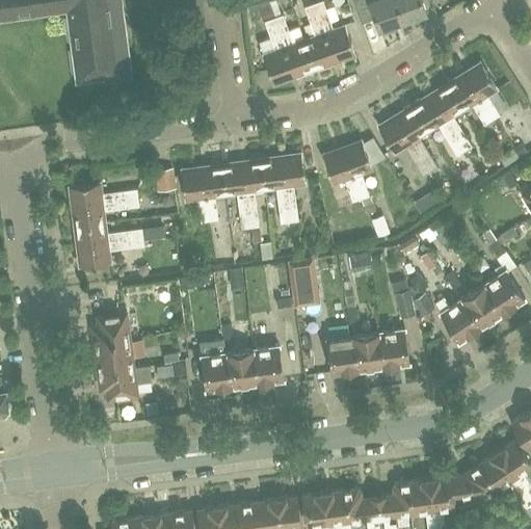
[(0,19),(68,9),(77,81),(104,77),(105,83),(130,79),(128,64),(118,67),(109,0),(0,0),(0,19)]
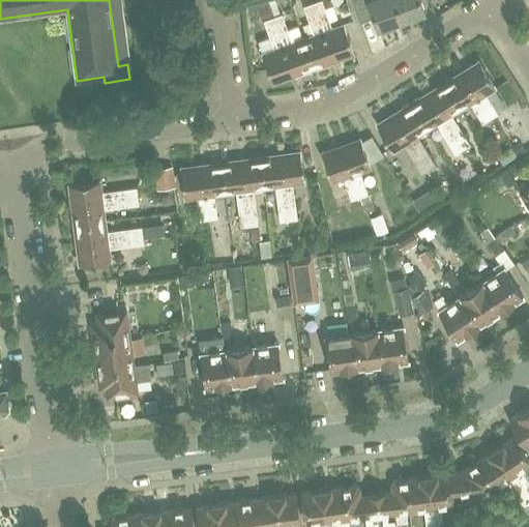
[(256,11),(267,7),(268,6),(265,0),(250,0),(242,3),(246,16),(256,12),(256,11)]
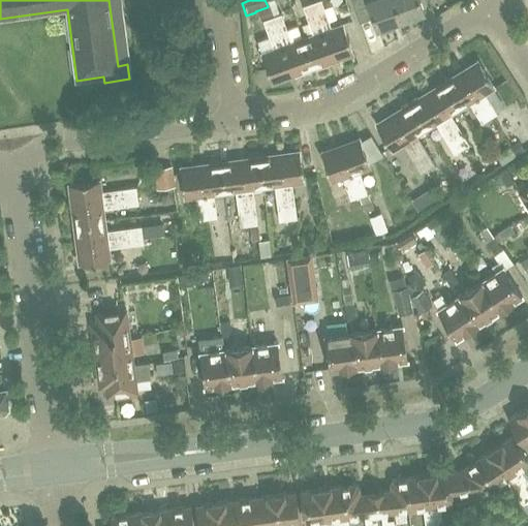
[(342,26),(330,30),(318,0),(317,0),(310,3),(333,63),(352,56),(342,26)]
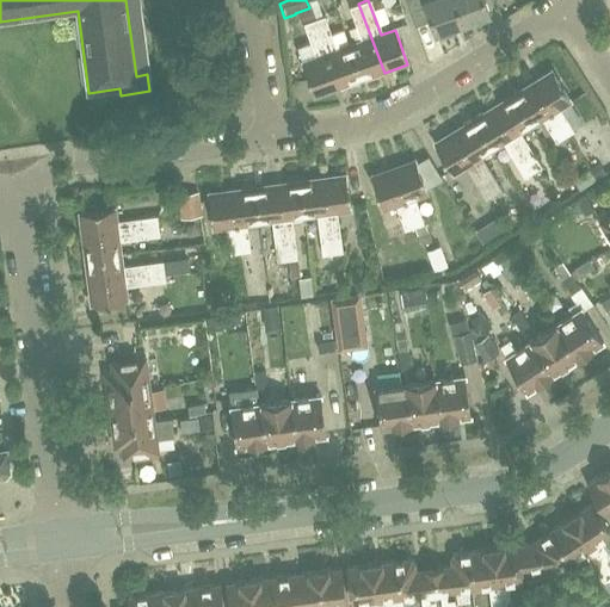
[(435,35),(462,25),(451,0),(432,0),(423,4),(435,35)]
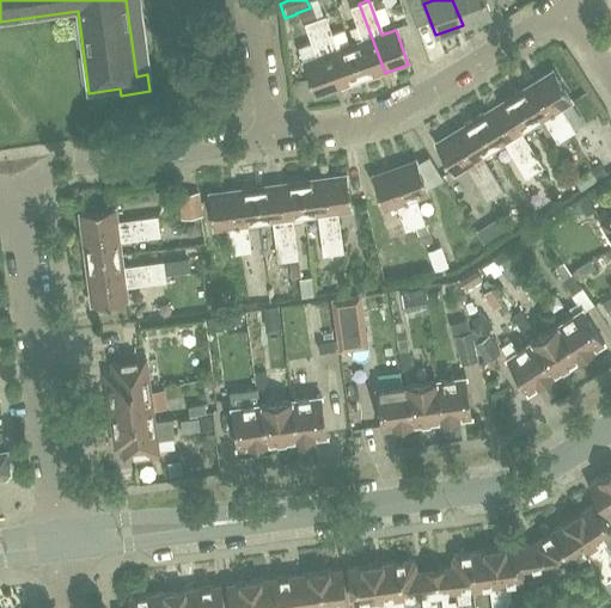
[(452,0),(463,25),(490,16),(483,0),(452,0)]
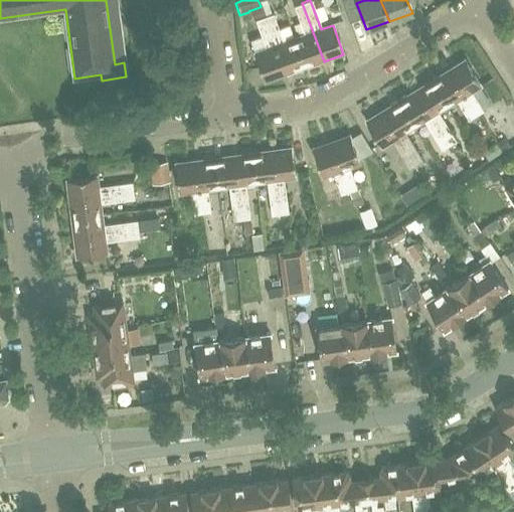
[(304,68),(324,61),(302,3),(294,6),(305,35),(294,39),(304,68)]
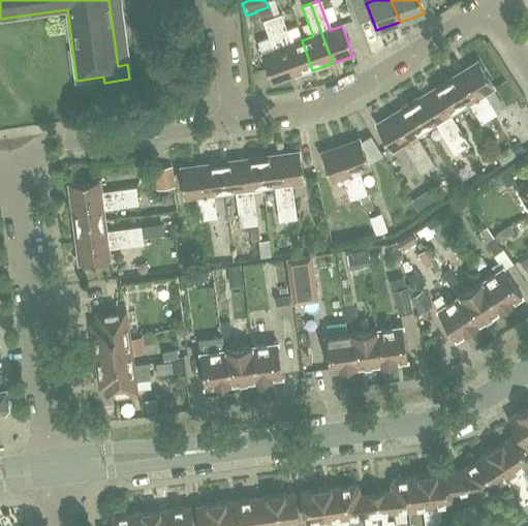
[(267,8),(258,11),(259,13),(261,20),(271,17),(270,14),(267,8)]
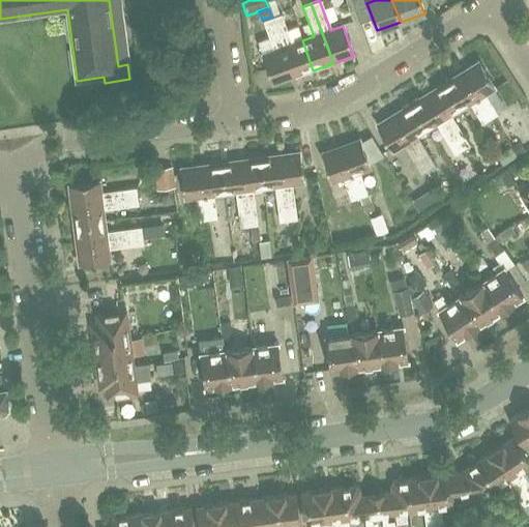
[(286,31),(280,13),(271,18),(292,78),(313,70),(302,40),(297,27),(286,31)]
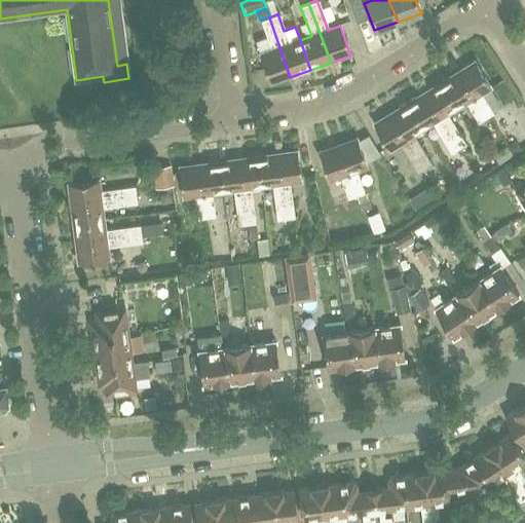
[(270,84),(290,77),(269,17),(260,20),(271,50),(260,54),(270,84)]
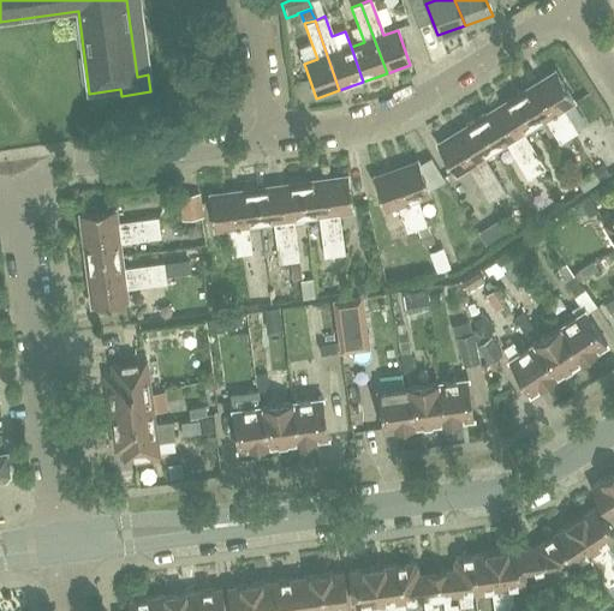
[(536,88),(568,141),(577,135),(562,112),(574,105),(556,76),(536,88)]
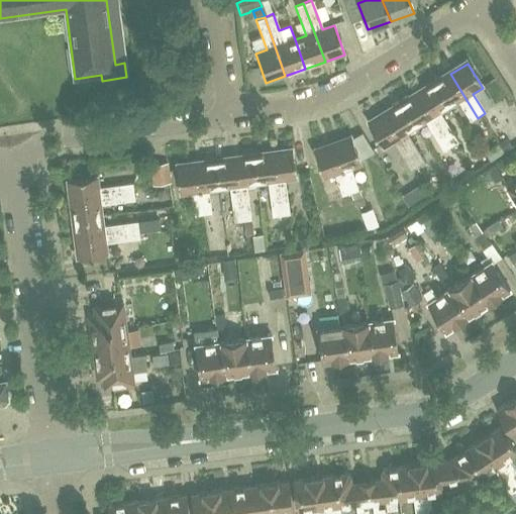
[(471,122),(478,118),(450,74),(434,84),(449,108),(458,103),(471,122)]
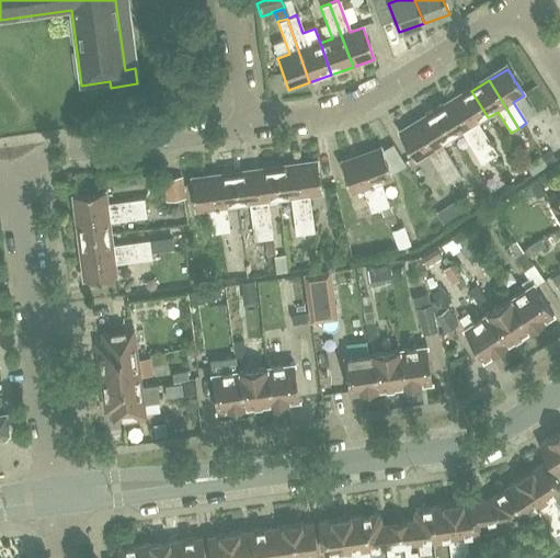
[(478,124),(488,117),(471,91),(453,102),(489,160),(496,155),(478,124)]
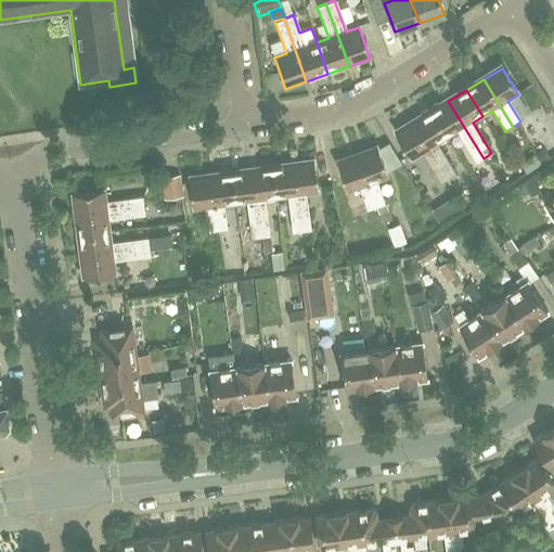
[(476,163),(484,158),(448,101),(430,112),(447,138),(456,132),(476,163)]
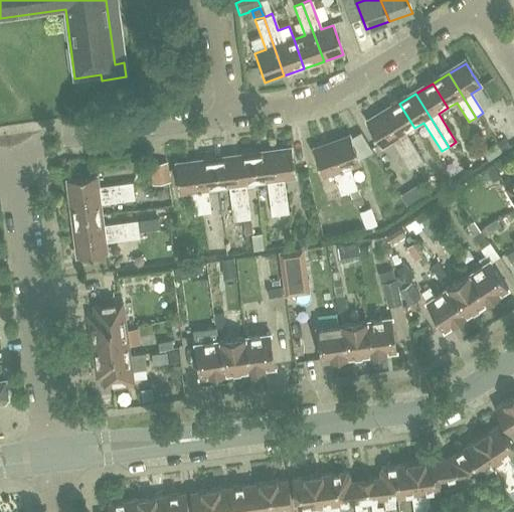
[(405,134),(414,128),(399,104),(382,114),(415,167),(423,162),(405,134)]
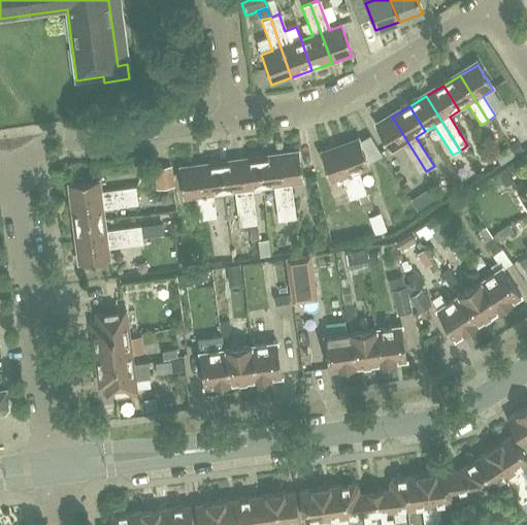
[(392,117),(375,127),(391,153),(400,146),(419,175),(426,171),(392,117)]
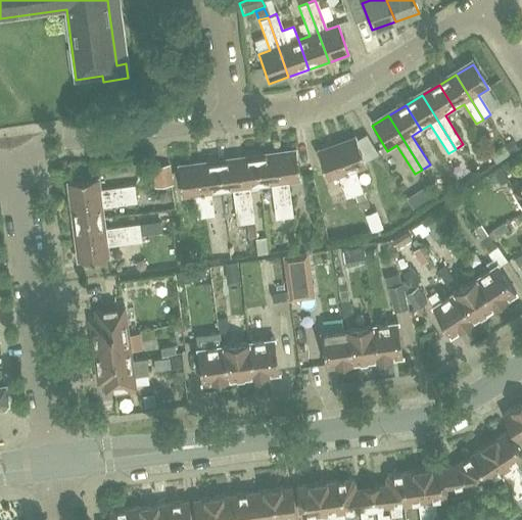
[(354,172),(365,169),(356,141),(336,147),(354,197),(363,194),(354,172)]
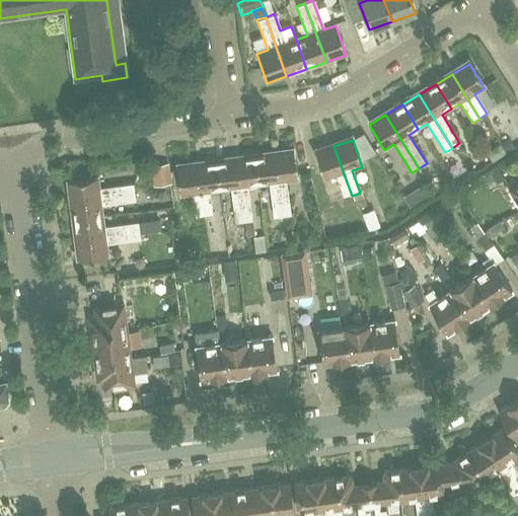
[(501,146),(506,154),(514,149),(508,141),(501,146)]
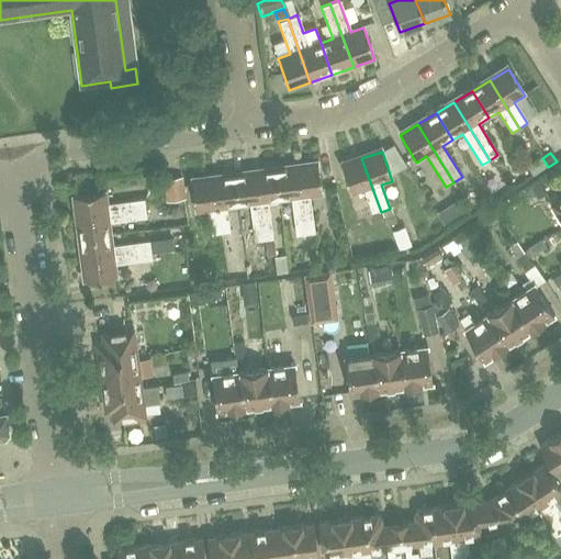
[(371,215),(381,212),(361,158),(341,166),(351,196),(363,191),(371,215)]
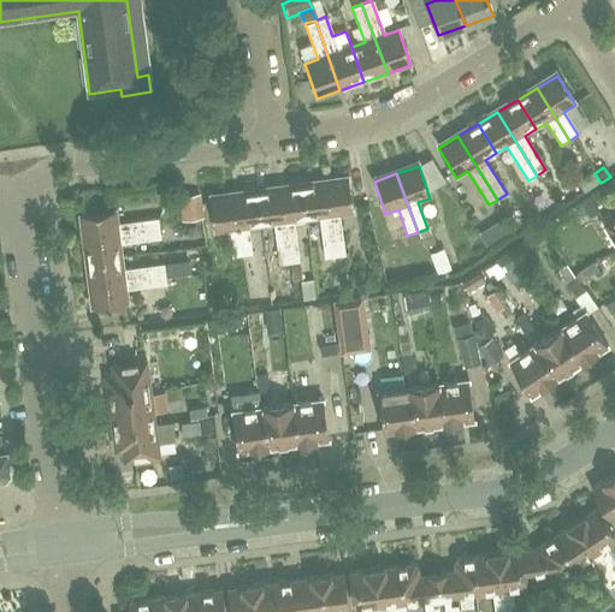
[(586,191),(601,183),(595,173),(580,182),(586,191)]
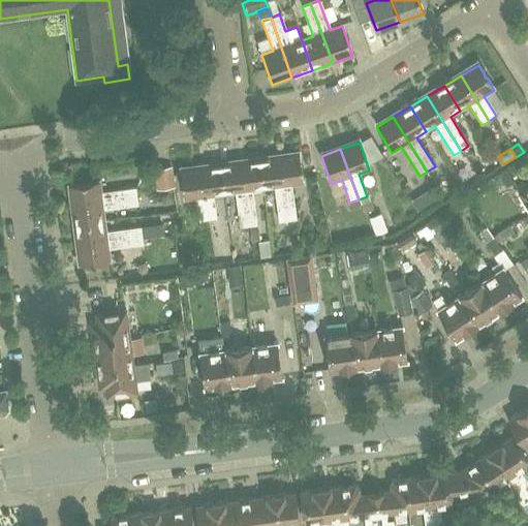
[(297,221),(294,210),(291,186),(303,184),(299,155),(279,158),(287,222),(297,221)]
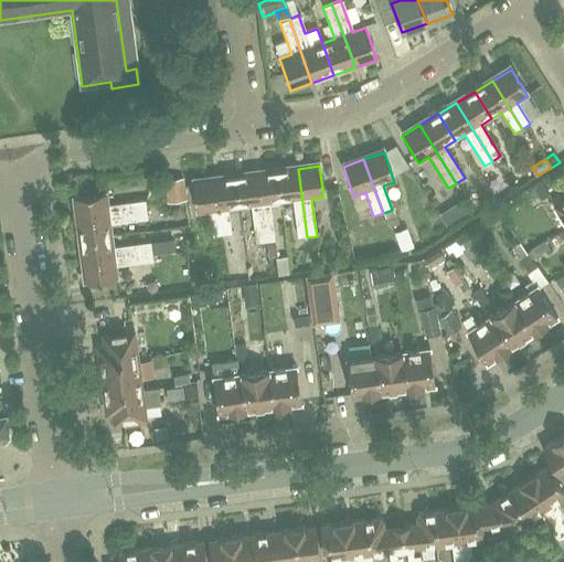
[(297,239),(307,237),(298,169),(277,171),(280,203),(293,201),(297,239)]
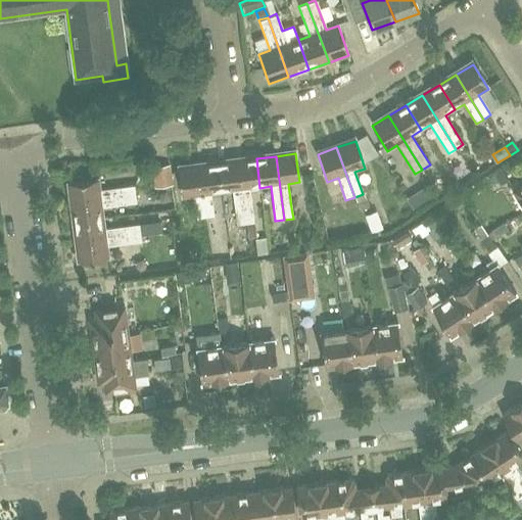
[(249,189),(259,188),(256,158),(237,161),(245,225),(254,224),(249,189)]
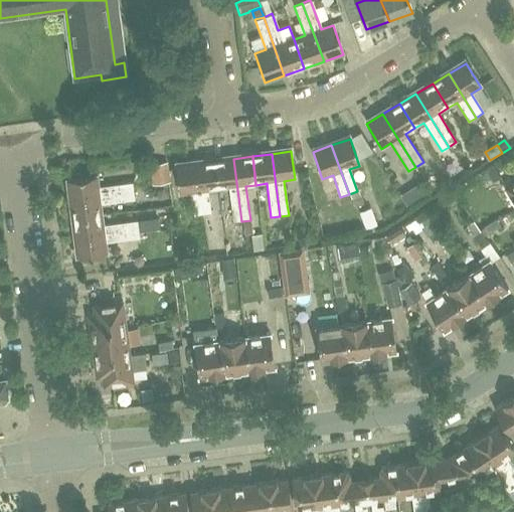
[(233,222),(241,221),(233,159),(214,162),(218,190),(228,188),(233,222)]
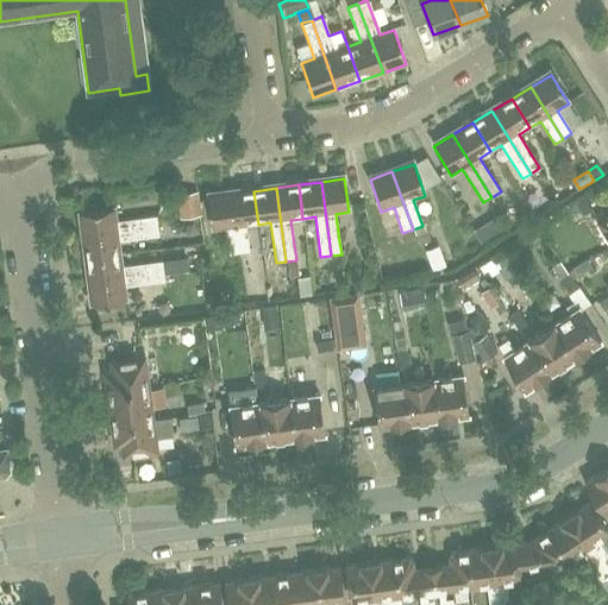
[(245,226),(258,225),(254,191),(231,194),(239,254),(249,253),(245,226)]
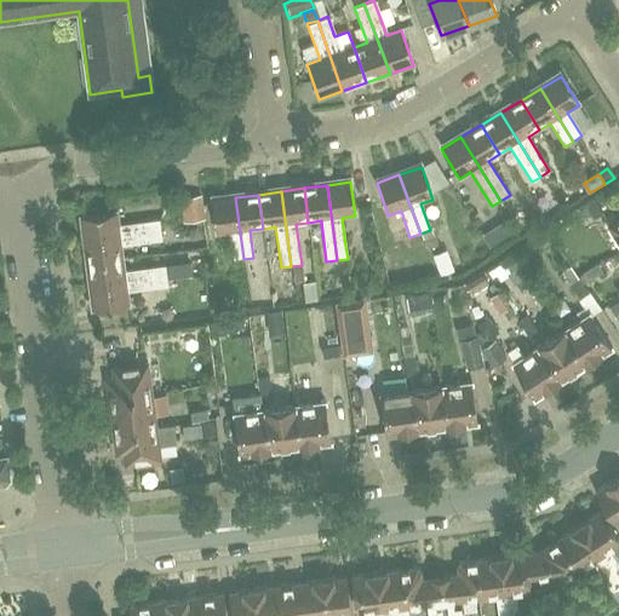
[(233,260),(244,259),(235,197),(211,201),(216,235),(229,232),(233,260)]
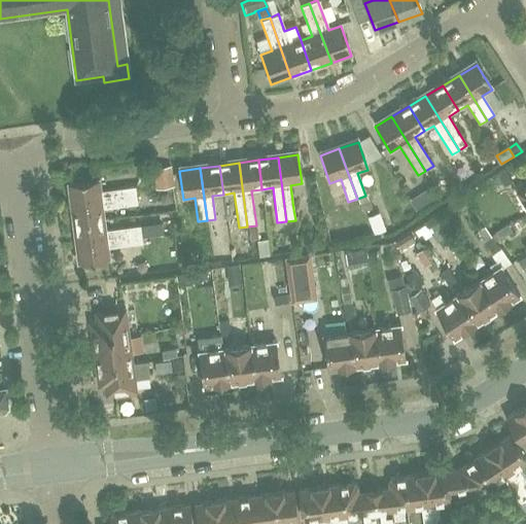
[(169,169),(154,171),(156,190),(172,188),(169,169)]
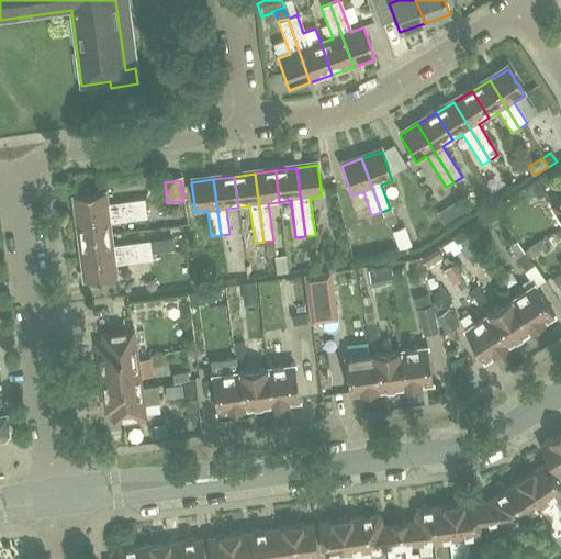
[(536,200),(543,196),(536,183),(528,188),(536,200)]
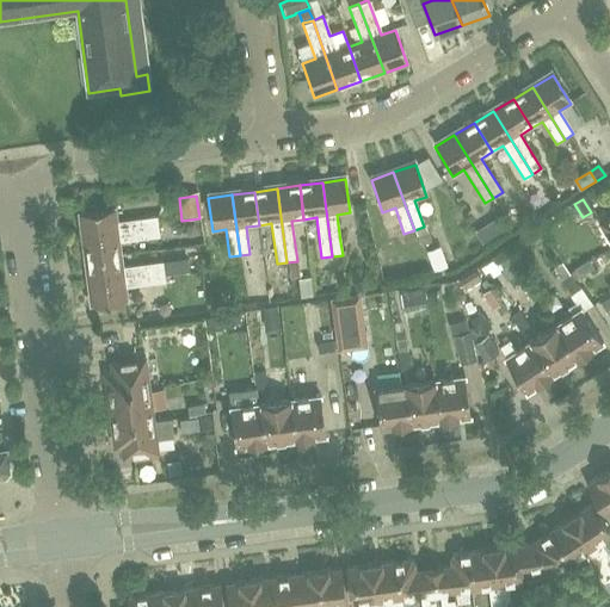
[(158,218),(143,220),(116,223),(115,210),(81,215),(84,237),(159,228),(158,218)]
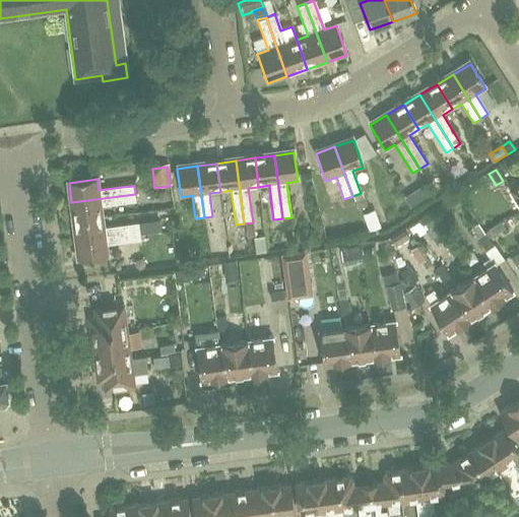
[(518,203),(518,179),(508,186),(518,203)]
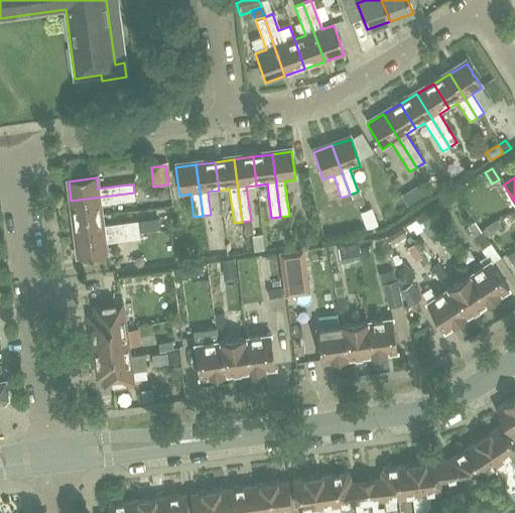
[(408,205),(415,201),(409,191),(403,197),(408,205)]
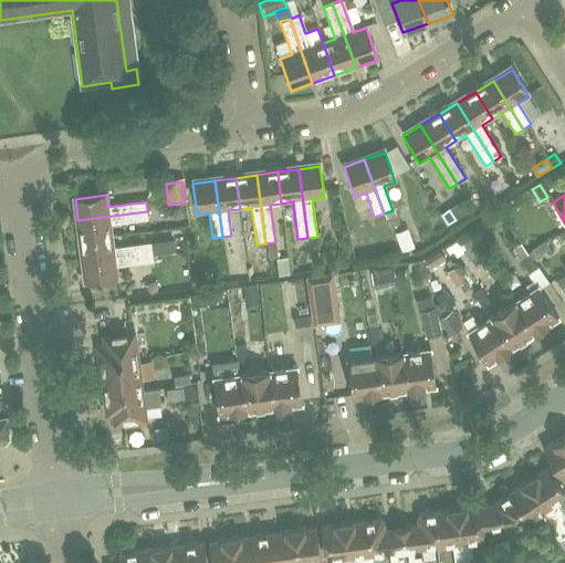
[(111,226),(135,222),(148,221),(147,211),(77,220),(81,241),(112,238),(111,226)]
